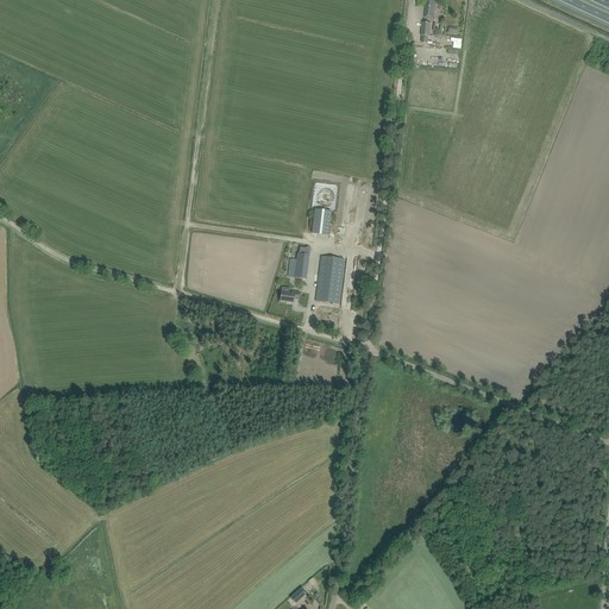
[(426,0),(425,18),(434,19),(435,0),(426,0)]
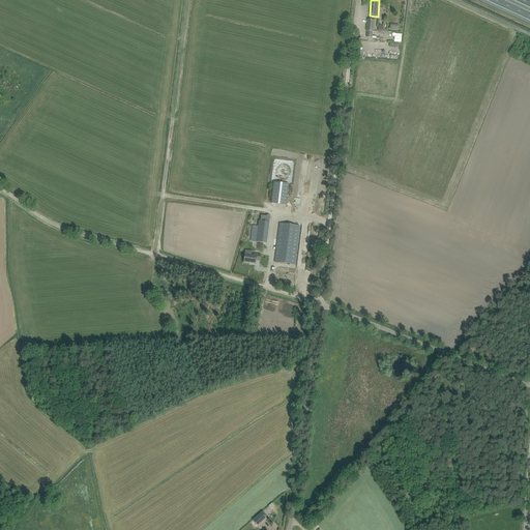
[(367,31),(366,37),(373,38),(373,32),(374,32),(375,20),(367,20),(366,31),(367,31)]
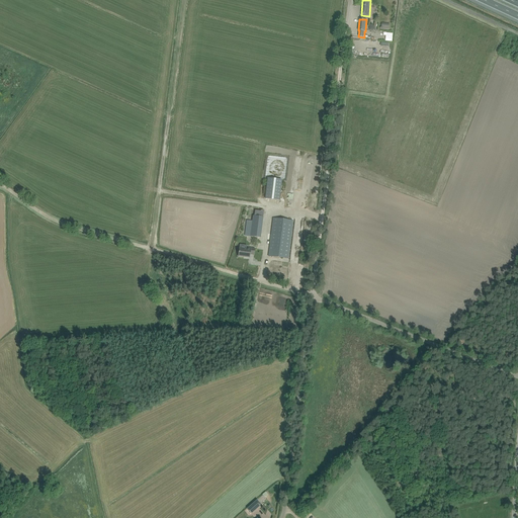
[(265,198),(279,200),(282,179),(267,177),(265,198)]
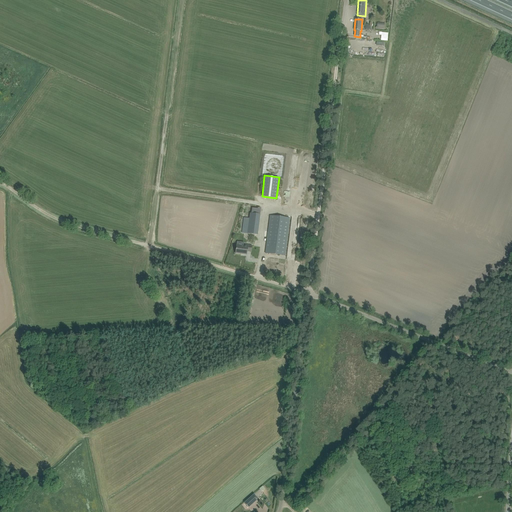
[(242,233),(257,234),(261,208),(258,207),(257,208),(252,208),(251,213),(250,213),(249,219),(243,218),(242,233)]
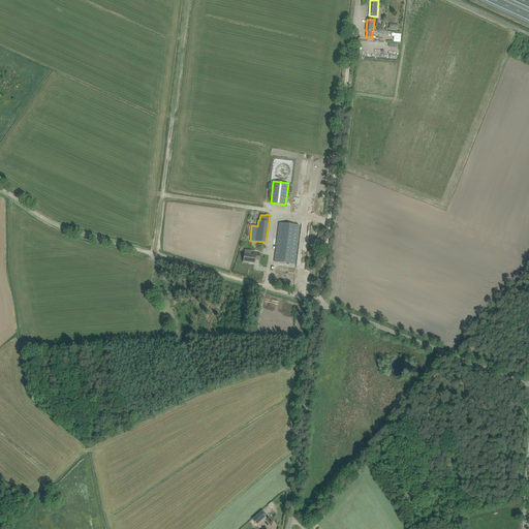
[(274,261),(294,263),(300,225),(279,223),(274,261)]
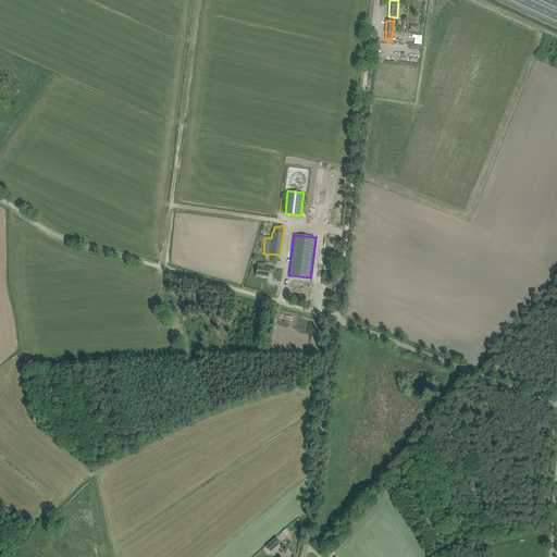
[(257,267),(257,270),(256,275),(269,277),(269,273),(273,274),(274,268),(265,267),(265,268),(257,267)]
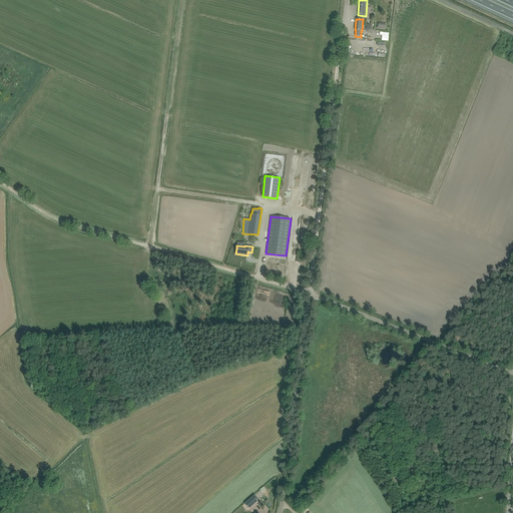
[(244,504),(248,509),(258,500),(253,495),(244,504)]
